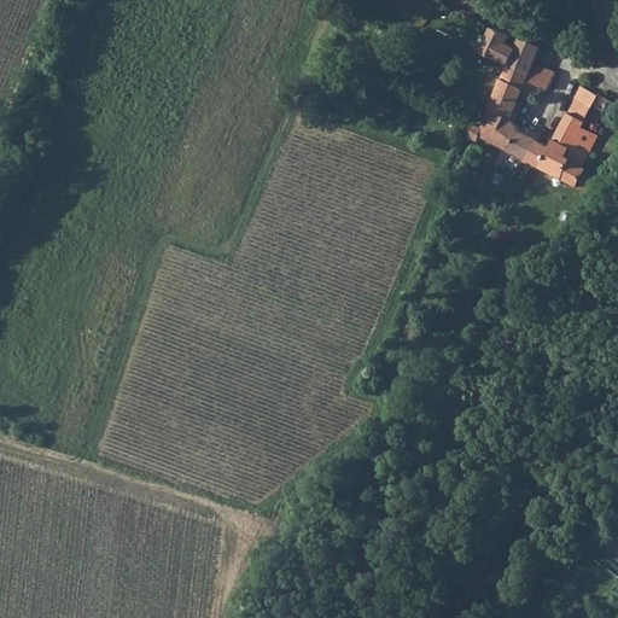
[(503,38),(488,30),(477,53),(493,59),(494,58),(499,47),(503,38)]
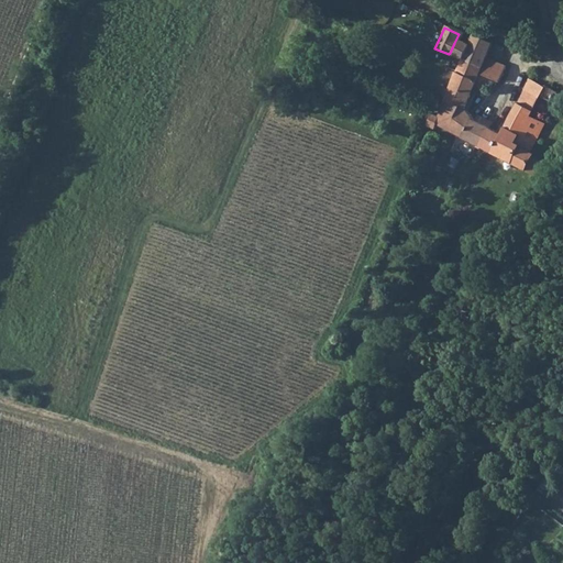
[(477,68),(483,56),(485,53),(488,46),(471,35),(468,40),(464,47),(459,57),(459,58),(477,68)]
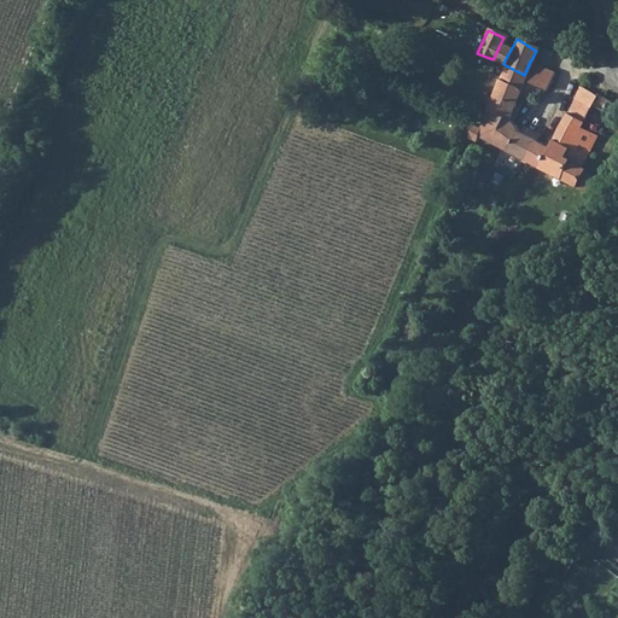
[(494,58),(503,63),(509,52),(499,47),(494,58)]
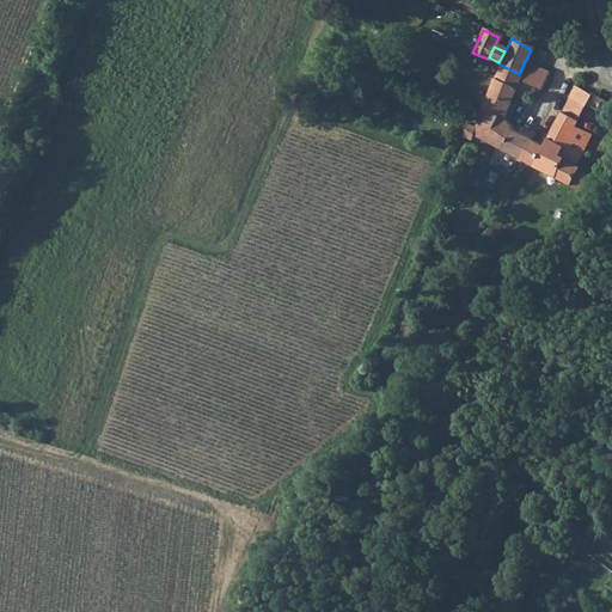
[(525,83),(537,87),(538,87),(545,72),(525,61),(519,74),(515,80),(525,83)]
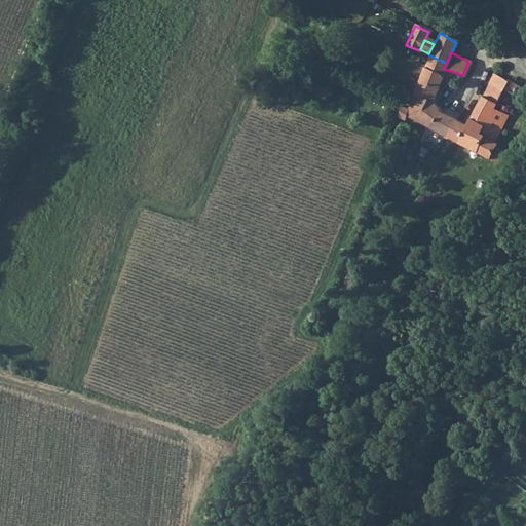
[(428,54),(421,67),(441,75),(443,69),(446,64),(428,54)]
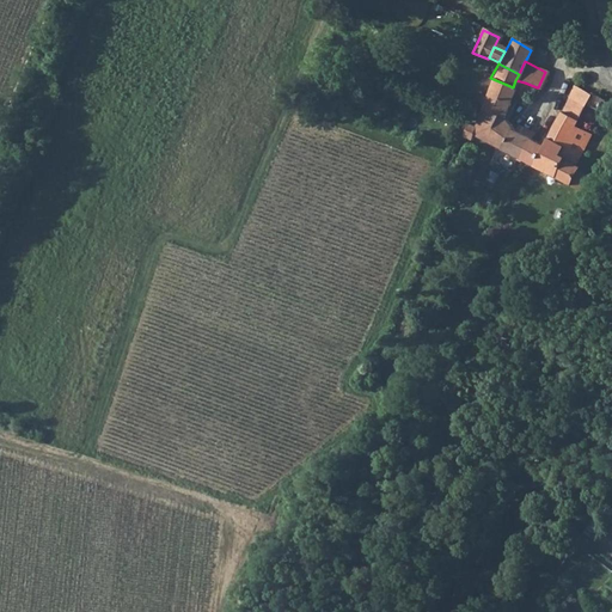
[(490,78),(479,111),(503,120),(508,108),(510,102),(507,101),(510,92),(513,87),(490,78)]
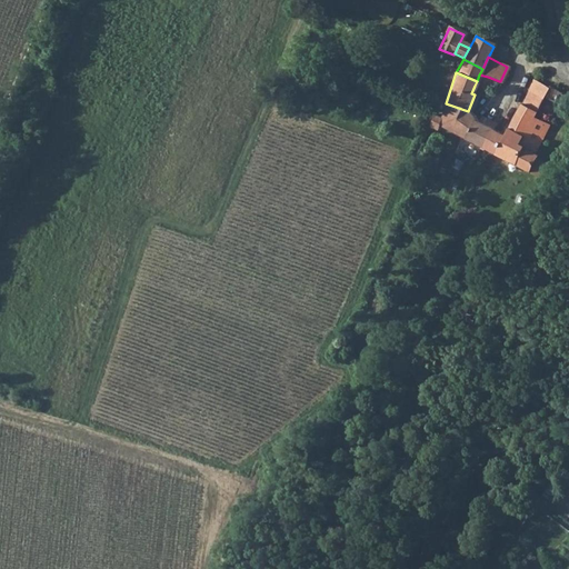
[(479,75),(477,81),(485,85),(488,77),(479,75)]
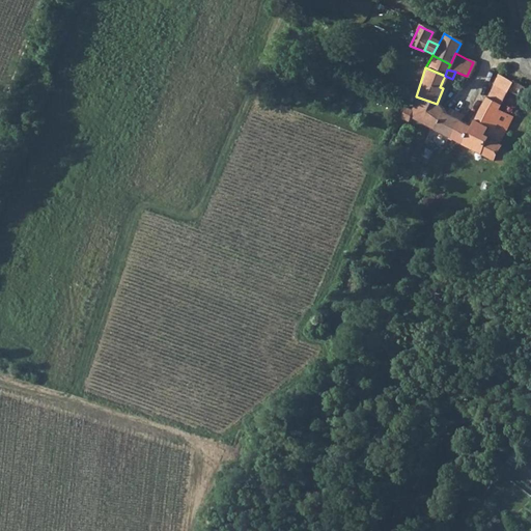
[(505,91),(509,83),(496,76),(492,84),(505,91)]
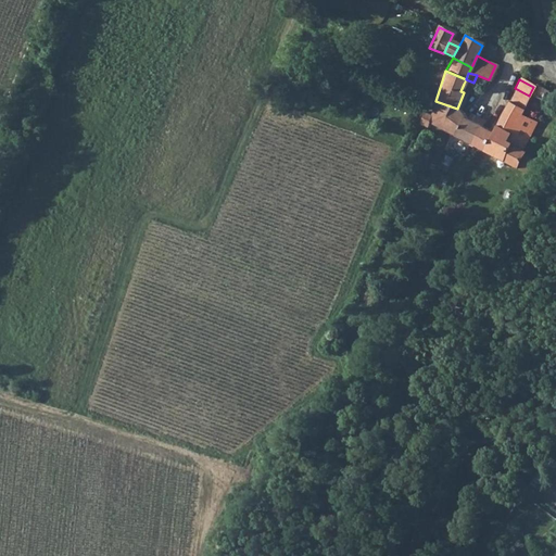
[(544,101),(551,90),(542,85),(535,97),(544,101)]
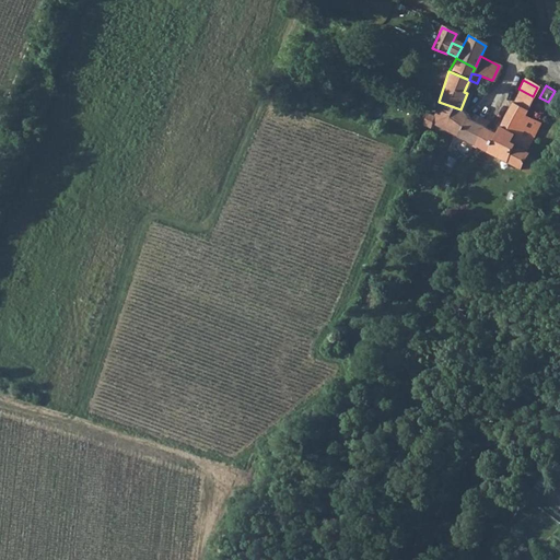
[(518,89),(511,104),(526,111),(533,96),(518,89)]
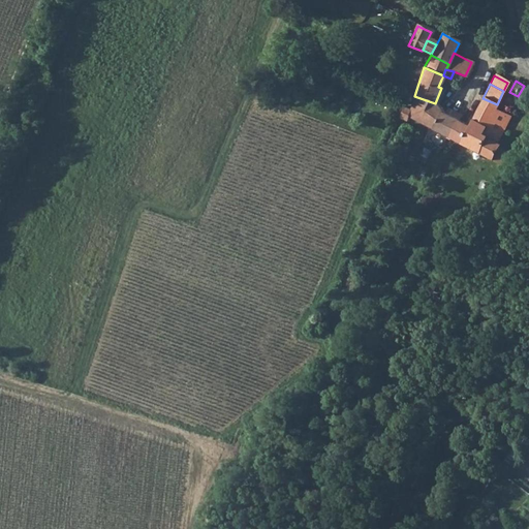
[(441,111),(435,103),(414,96),(411,103),(409,111),(403,110),(399,120),(405,122),(408,116),(427,125),(432,128),(441,111)]
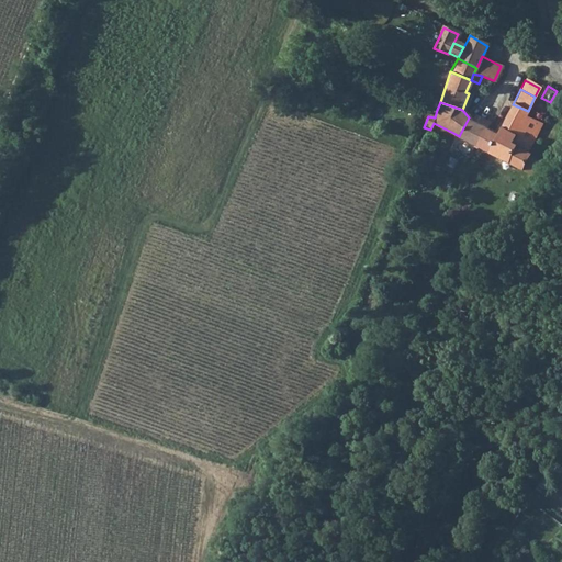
[(525,116),(528,111),(513,104),(507,116),(521,124),(525,116)]
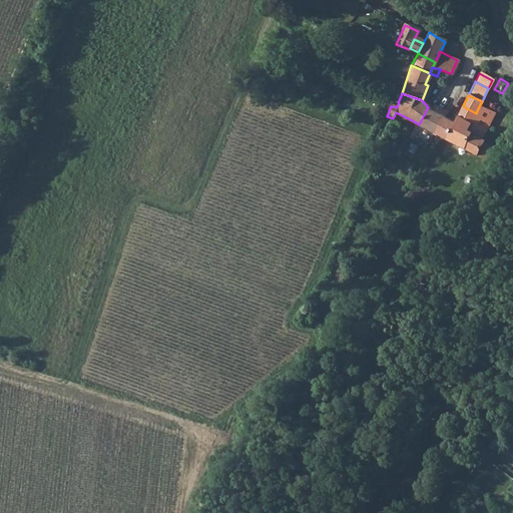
[(445,116),(434,132),(487,161),(493,148),(485,143),(487,140),(482,137),(493,113),(479,106),(476,113),(463,106),(456,121),(445,116)]
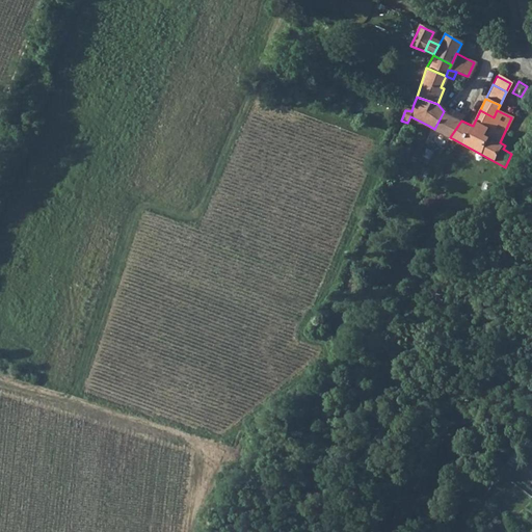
[(444,111),(434,129),(450,137),(461,121),(445,112),(444,111)]
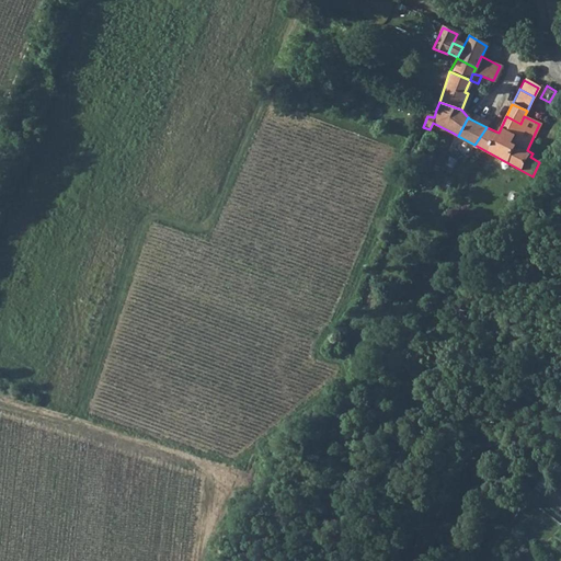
[(420,136),(413,133),(409,146),(415,148),(420,136)]
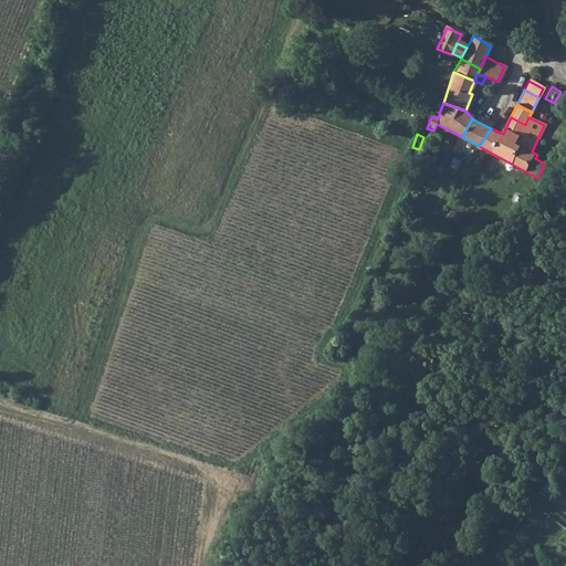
[(343,348),(333,347),(329,347),(327,359),(332,360),(341,363),(343,348)]
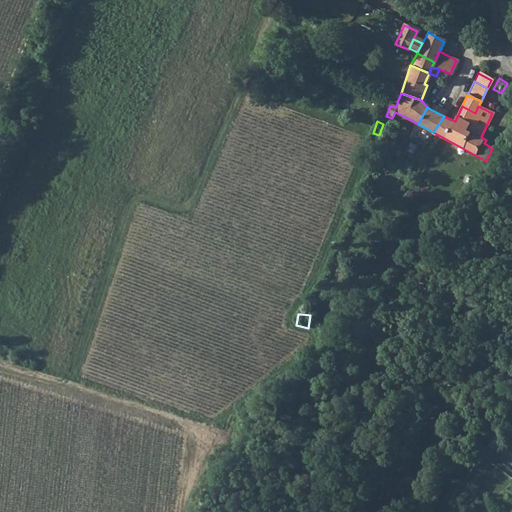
All buildings are outlined.
